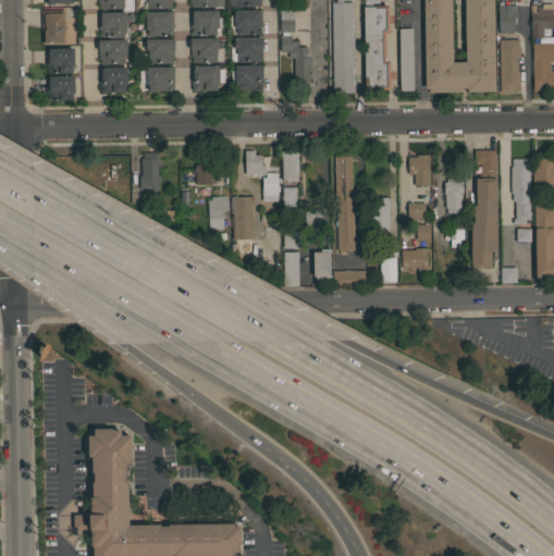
[(125,0),(125,9),(101,10),(101,3),(100,3),(99,0),(125,0)]
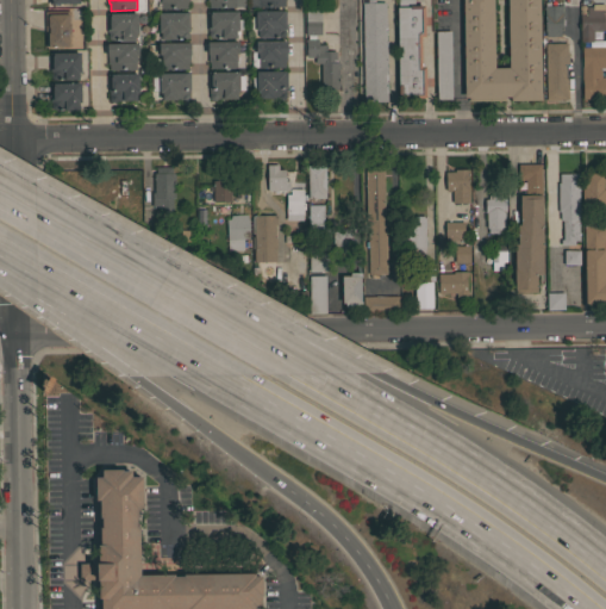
[(191,0),(191,2),(189,2),(189,10),(163,10),(163,0),(191,0)]
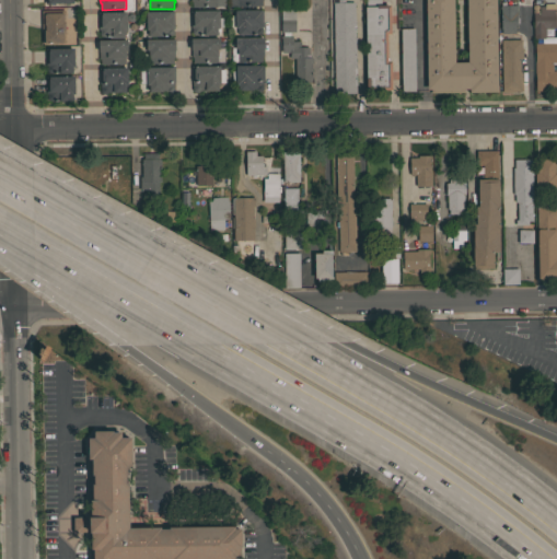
[(188,0),(189,10),(223,9),(222,0),(188,0)]
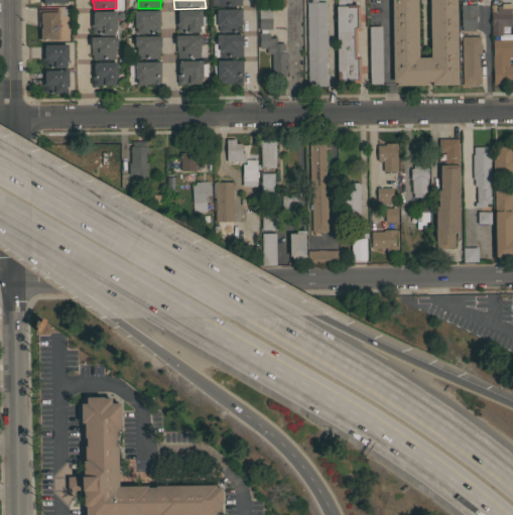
[(210,0),(211,8),(241,7),(240,0),(210,0)]
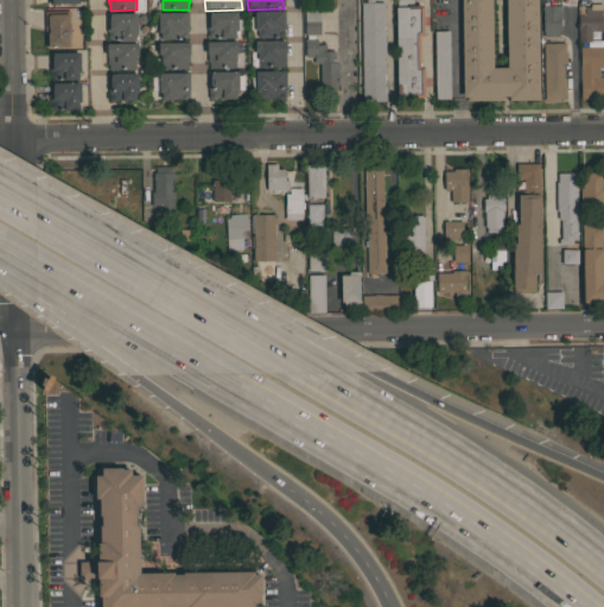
[(363,4),(369,4),(368,0),(376,0),(376,4),(387,4),(388,102),(366,102),(363,4)]
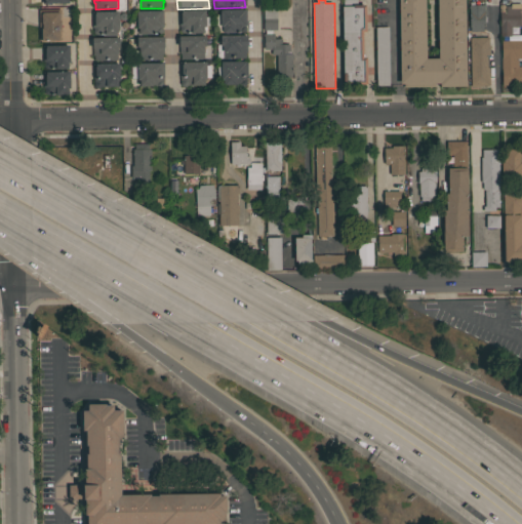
[(344,7),(346,7),(346,0),(359,0),(359,5),(367,5),(368,32),(364,32),(365,57),(368,57),(368,85),(345,85),(344,7)]
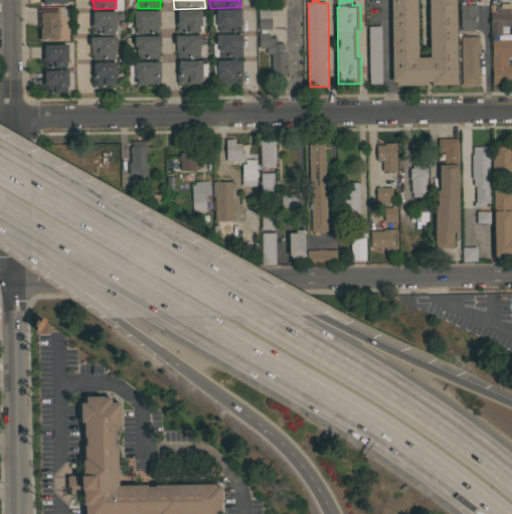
[(393,0),(418,0),(419,57),(432,57),(431,0),(458,0),(459,86),(434,86),(434,82),(429,82),(429,86),(398,87),(398,82),(394,82),(393,0)]
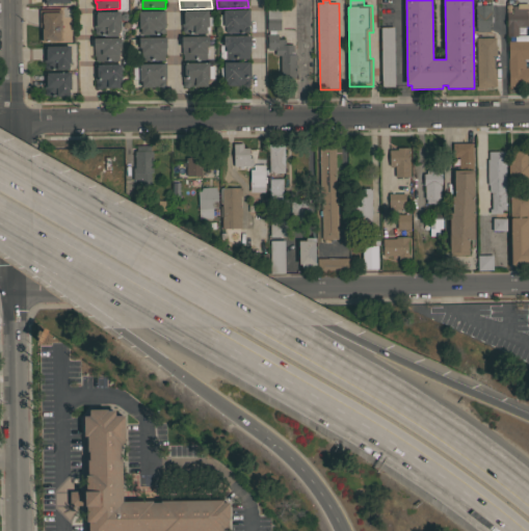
[(478,32),(478,28),(477,9),(477,6),(478,6),(478,2),(482,2),(482,6),(493,5),(493,10),(495,10),(495,15),(493,16),(493,18),(495,18),(495,23),(493,23),(493,27),(492,27),(492,32),(478,32)]
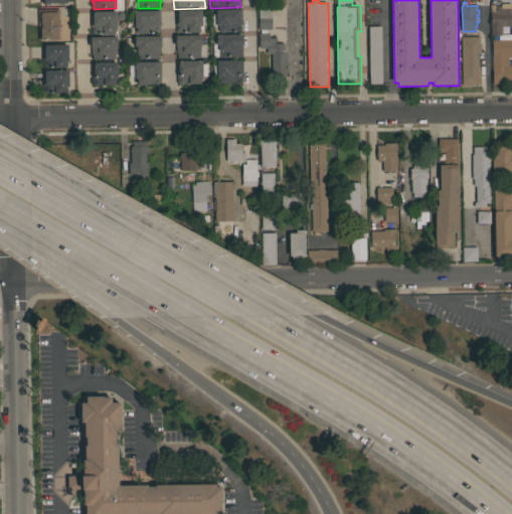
[(511,26),(503,26),(503,36),(493,36),(492,12),(498,12),(498,6),(502,6),(502,4),(511,4),(511,26)]
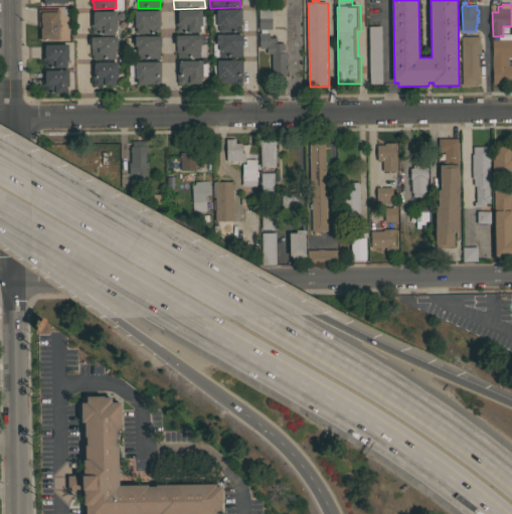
[(243,9),(243,25),(241,25),(242,27),(243,30),(241,31),(239,31),(238,32),(220,33),(220,30),(214,30),(213,15),(217,15),(217,10),(243,9)]
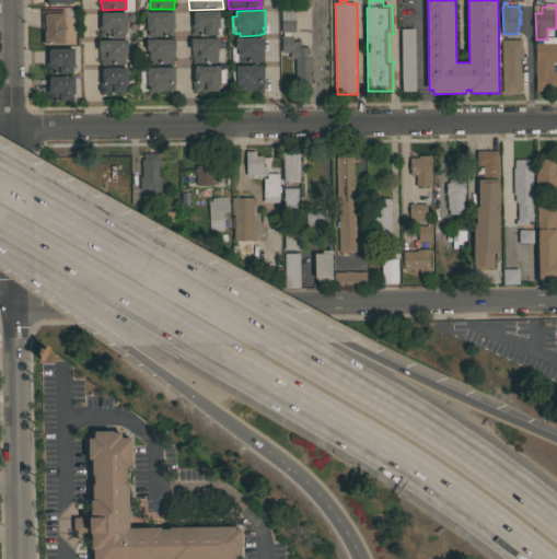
[(283,10),(298,10),(298,33),(292,33),(292,36),(294,36),(294,42),(302,42),(302,48),(312,48),(312,58),(315,58),(315,63),(314,63),(314,80),(313,80),(313,83),(303,83),(303,80),(298,80),(298,59),(292,59),(292,54),(283,54),(283,36),(286,36),(286,33),(283,33),(283,10)]
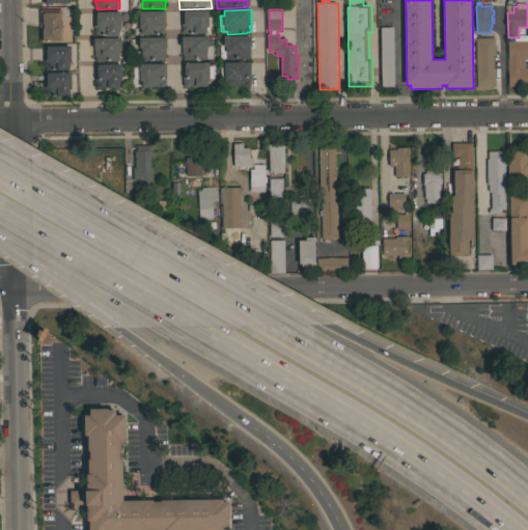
[(42,10),(63,10),(63,43),(42,43),(42,10)]
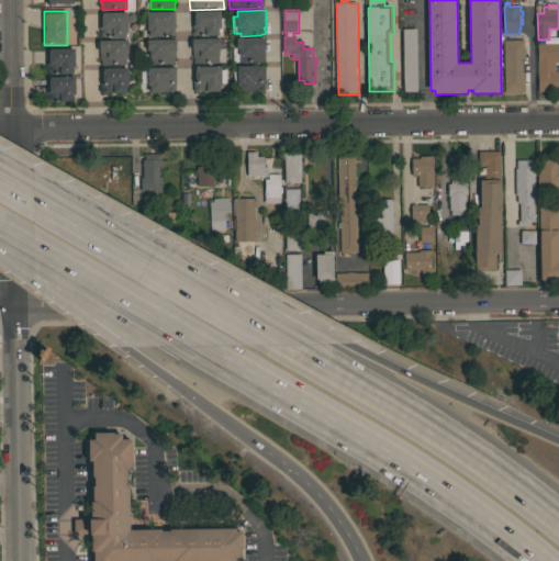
[(222,11),(222,18),(225,18),(225,27),(222,27),(222,29),(220,29),(220,36),(207,36),(207,34),(201,34),(201,36),(198,36),(196,35),(194,33),(194,29),(193,29),(193,14),(197,14),(197,11),(222,11)]
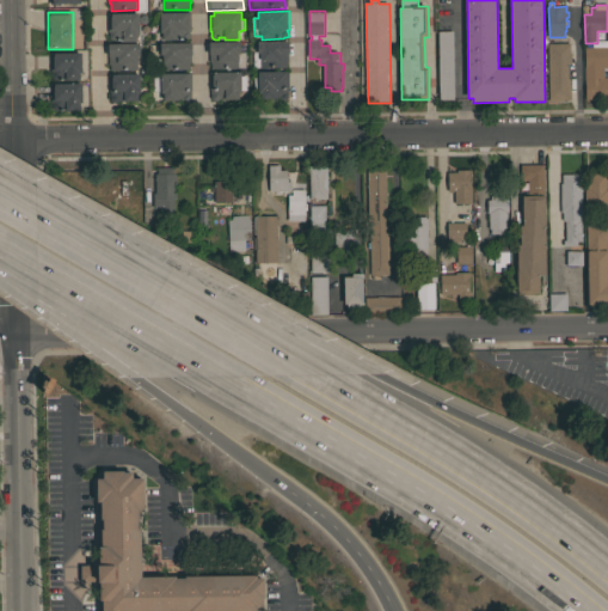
[(141,34),(139,34),(139,42),(124,42),(124,40),(120,40),(118,41),(114,41),(111,38),(111,35),(112,34),(110,34),(110,13),(141,13),(141,34)]
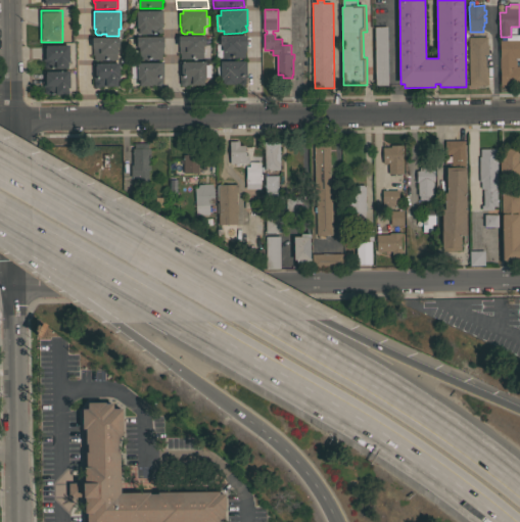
[(163,11),(164,28),(162,28),(162,29),(163,29),(163,34),(157,34),(157,32),(152,32),(152,35),(140,35),(140,29),(138,29),(138,11),(163,11)]
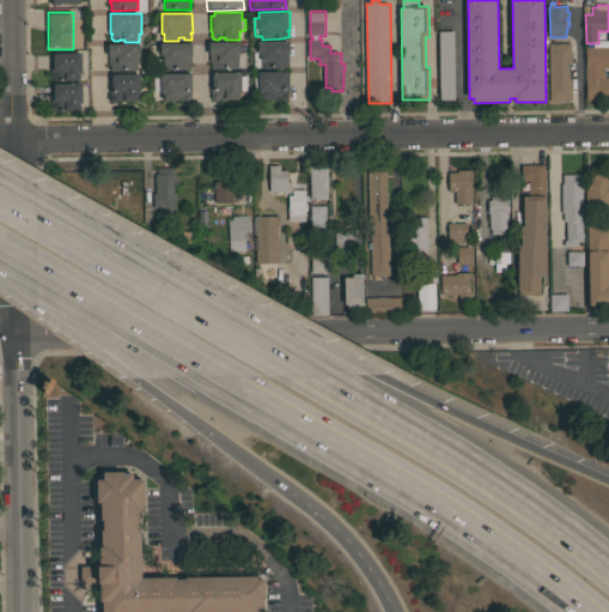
[(440,32),(456,32),(456,101),(442,102),(440,32)]
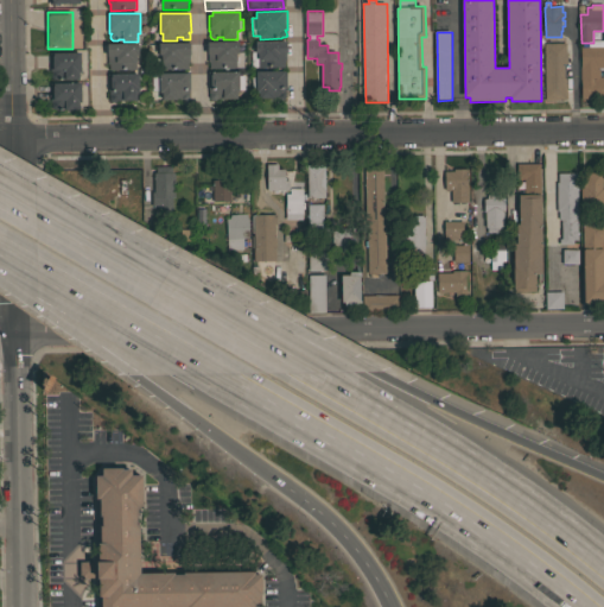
[(240,42),(241,52),(245,52),(245,69),(211,69),(211,63),(209,63),(209,42),(240,42)]
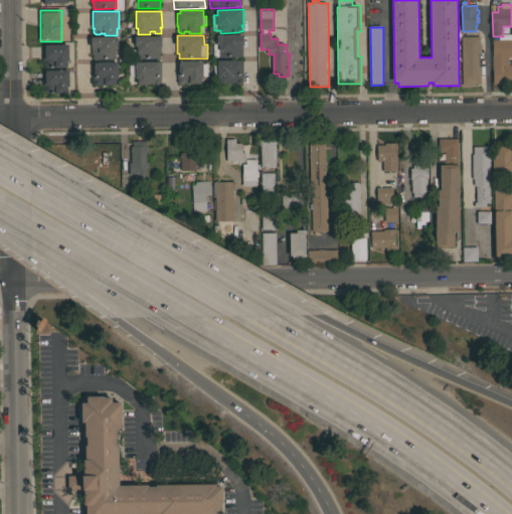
[(244,35),(244,45),(243,45),(243,51),(242,51),(242,58),(220,58),(220,57),(214,57),(214,44),(218,44),(218,35),(244,35)]
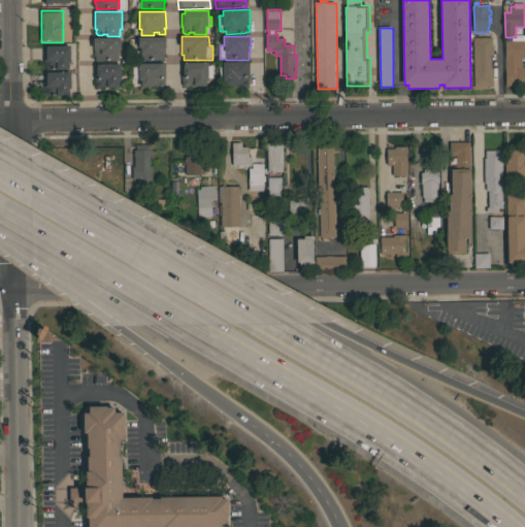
[(167,37),(167,48),(166,48),(166,55),(165,55),(165,61),(142,61),(141,47),(139,48),(139,38),(167,37)]
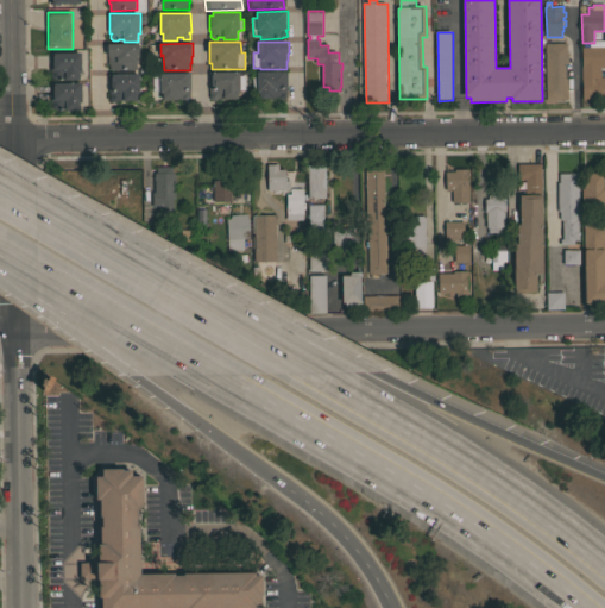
[(140,44),(140,56),(138,56),(138,70),(112,71),(112,64),(109,64),(109,44),(140,44)]
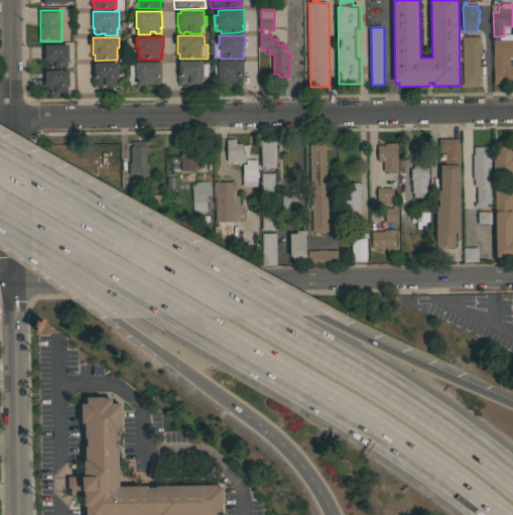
[(464,37),(482,37),(483,45),(484,54),(480,54),(481,67),(483,67),(483,85),(477,85),(477,86),(465,86),(464,37)]
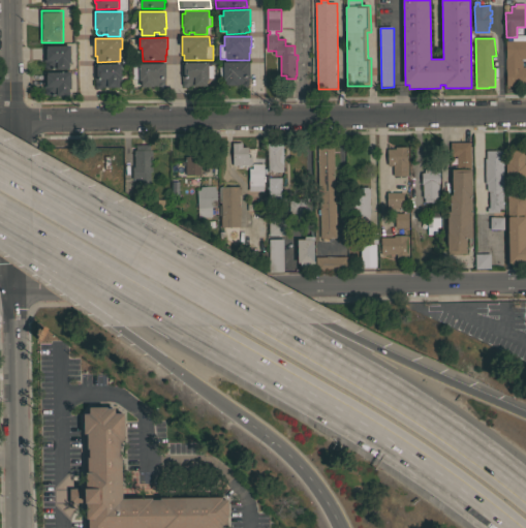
[(507,41),(525,41),(525,60),(524,60),(524,67),(525,67),(525,86),(507,87),(507,41)]
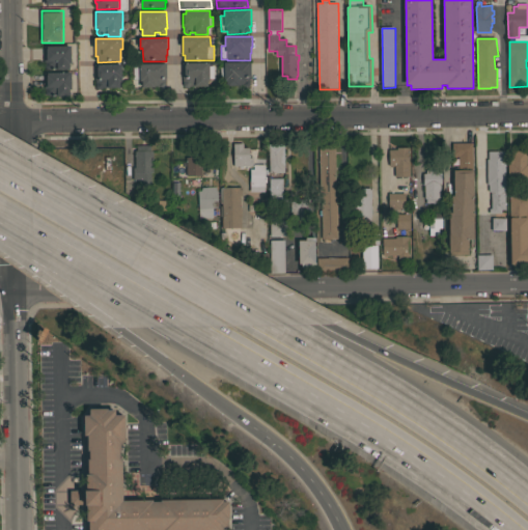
[(46,63),(46,47),(72,47),(72,63),(71,63),(71,71),(58,71),(58,67),(53,67),(51,68),(49,68),(46,67),(46,64),(47,63),(46,63)]
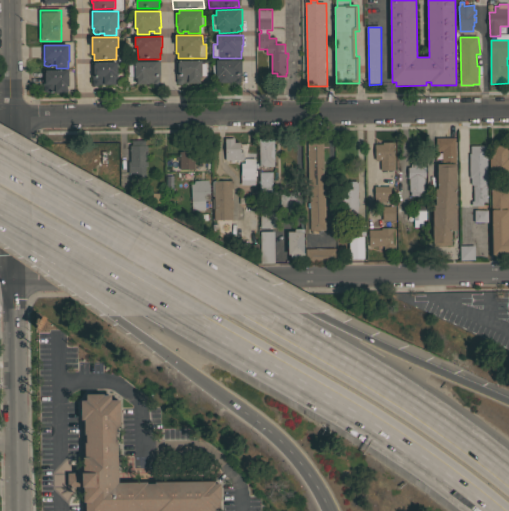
[(243,61),(243,75),(243,78),(241,78),(241,79),(243,79),(242,82),(241,84),(238,84),(236,82),(236,83),(219,83),(219,82),(216,82),(216,76),(214,76),(214,70),(213,70),(214,65),(217,65),(217,60),(243,61)]
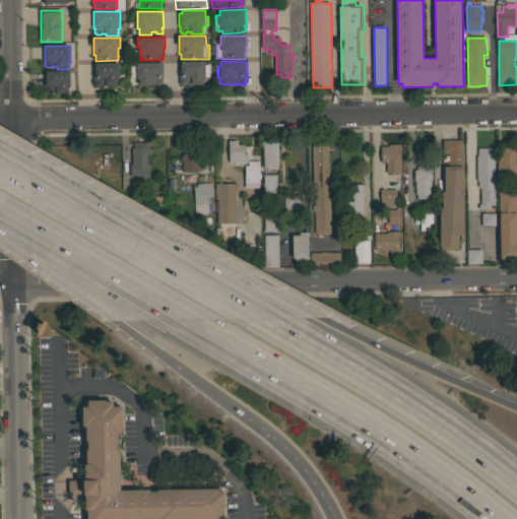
[(206,65),(210,65),(211,77),(206,77),(206,78),(204,78),(204,84),(187,85),(186,86),(183,86),(181,84),(181,77),(180,77),(180,62),(206,62),(206,65)]
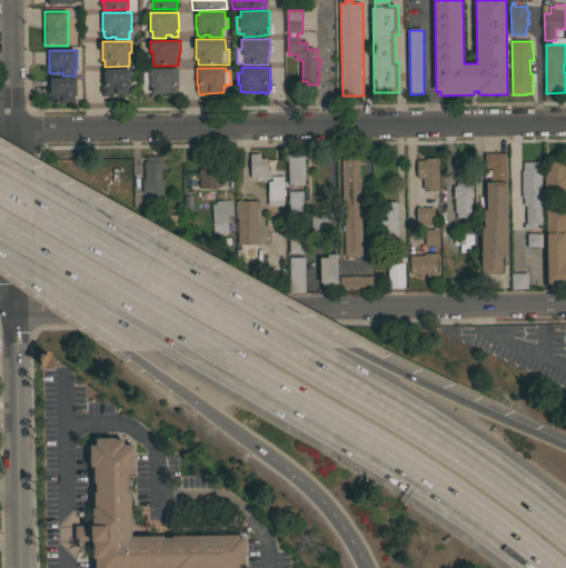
[(131,88),(130,88),(130,95),(111,95),(110,97),(106,97),(103,95),(103,90),(103,69),(131,69),(131,88)]
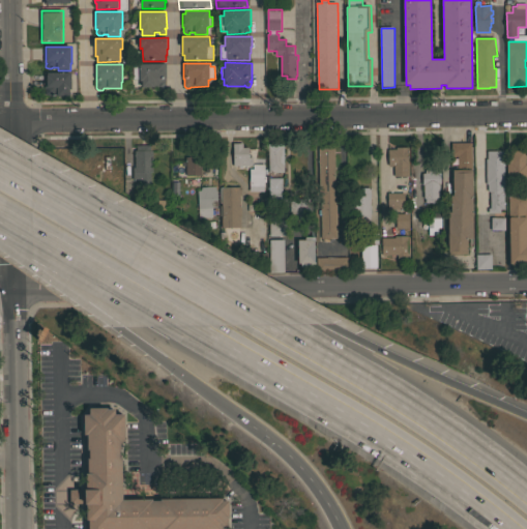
[(167,64),(168,79),(167,79),(167,83),(166,83),(167,85),(165,89),(162,89),(160,87),(143,88),(143,82),(141,82),(141,65),(142,64),(167,64)]
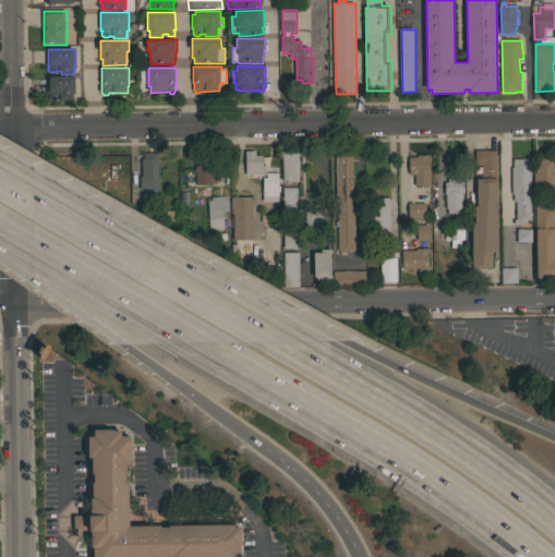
[(48,95),(48,77),(76,76),(76,95),(74,95),(74,101),(61,101),(61,100),(57,100),(57,101),(55,101),(55,100),(51,101),(49,99),(49,96),(50,95),(48,95)]
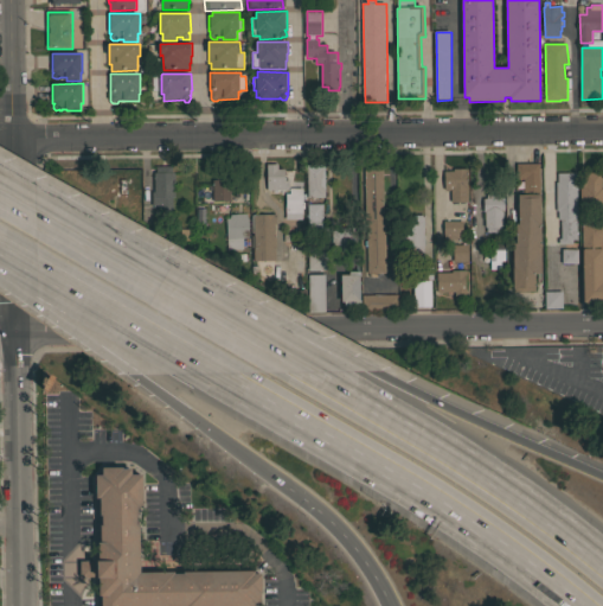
[(269,191),(269,170),(268,170),(268,164),(280,165),(280,170),(287,170),(287,180),(292,180),(292,191),(269,191)]
